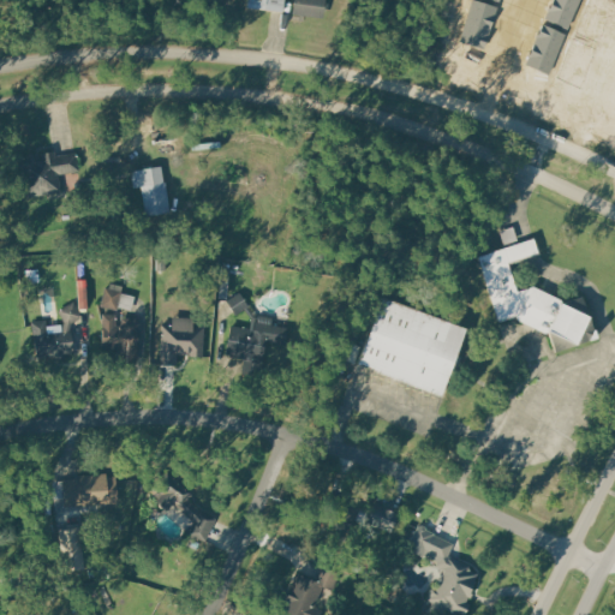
[(284,0),(249,0),(249,6),(282,10),(284,0)]
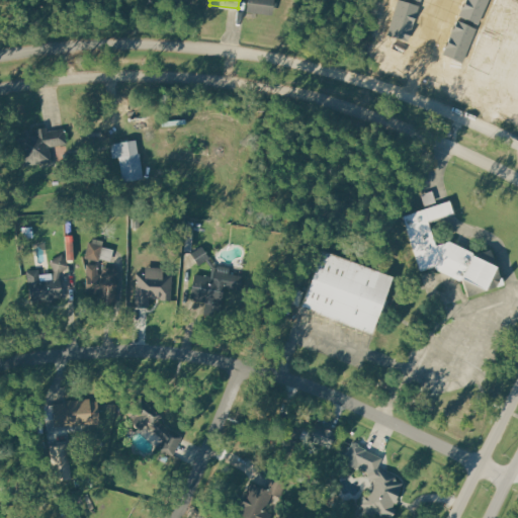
[(249,0),(248,9),(272,13),(274,0),(249,0)]
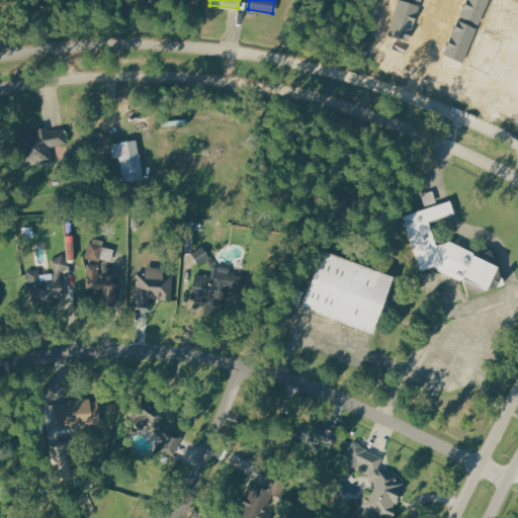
[(470,0),(464,15),(483,23),(492,0),(470,0)]
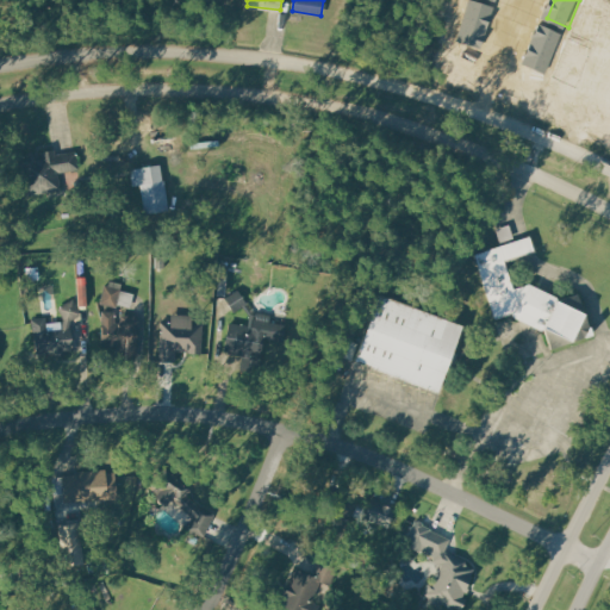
[(496,8),(483,49),(460,41),(472,1),(496,8)]
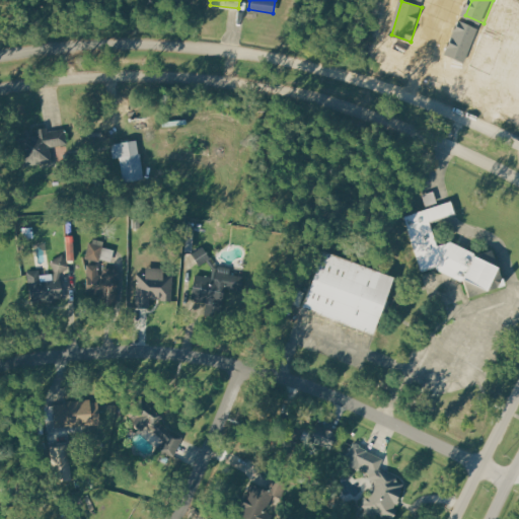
[(483,29),(468,64),(448,55),(463,21),(483,29)]
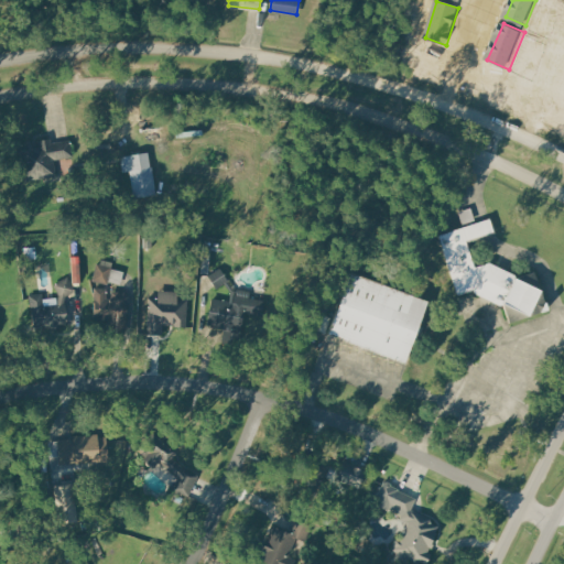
[(73,139),(52,142),(51,138),(19,144),(25,181),(57,175),(55,160),(76,155),(73,139)]
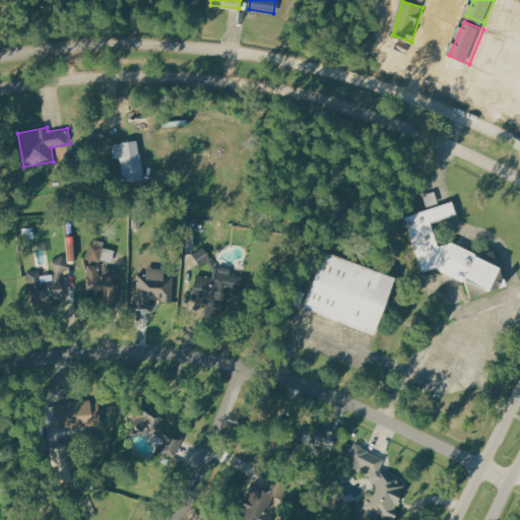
[(137,139),(112,143),(115,157),(120,156),(125,182),(144,178),(137,139)]
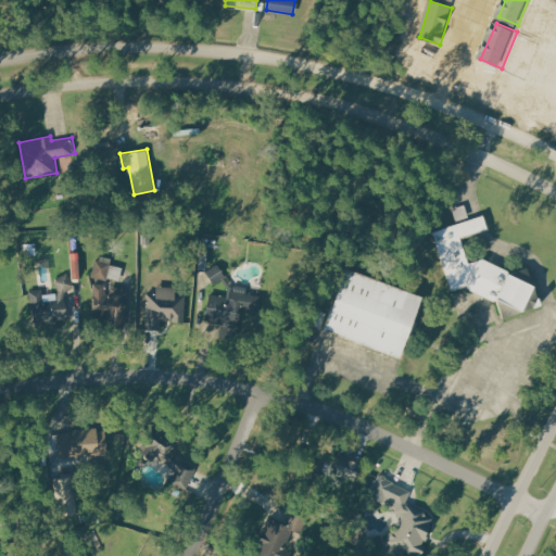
[(466,202),(476,234),(463,238),(471,262),(482,257),(510,273),(528,267),(538,297),(533,307),(504,320),(494,298),(464,285),(451,289),(432,230),(455,223),(451,207),(466,202)]
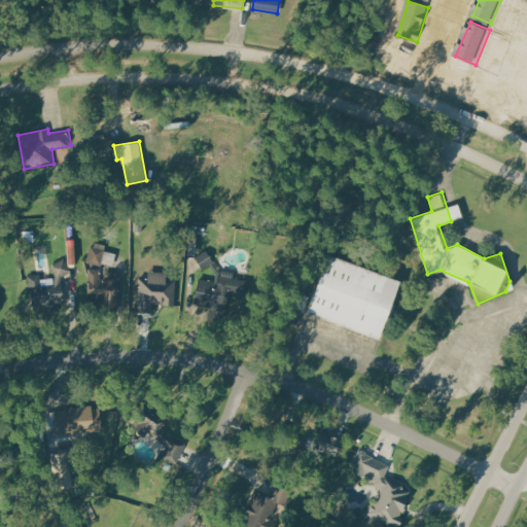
[(86,261),(91,245),(96,246),(97,242),(106,245),(101,266),(86,261)]
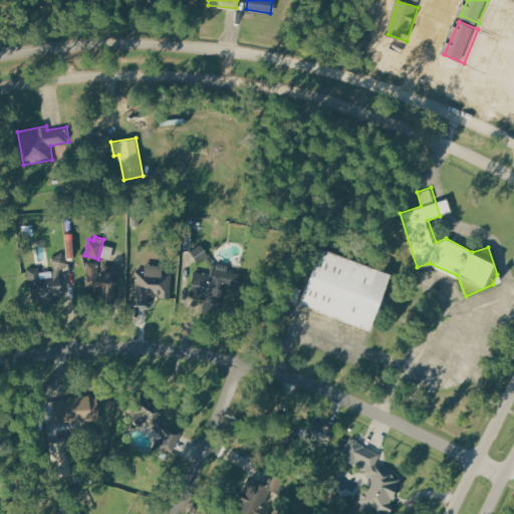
[(201,243),(190,251),(198,262),(209,255),(201,243)]
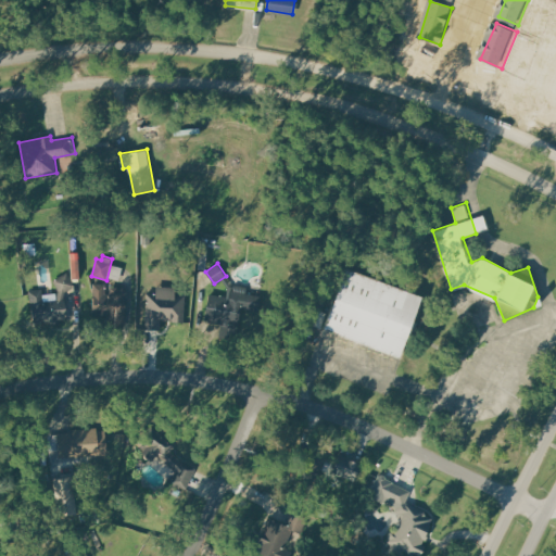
[(424,297),(346,267),(324,329),(401,357),(424,297)]
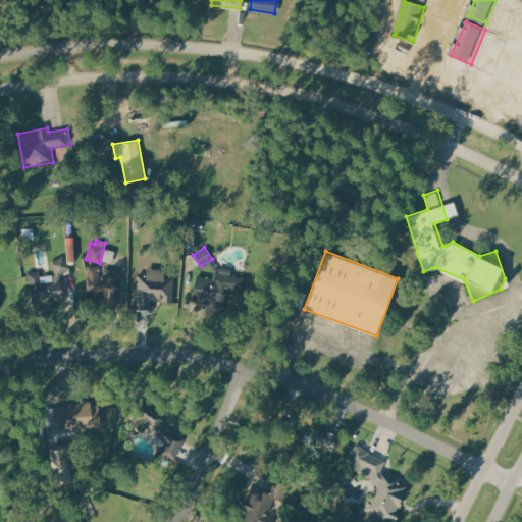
[(51,264),(58,275),(71,267),(64,255),(51,264)]
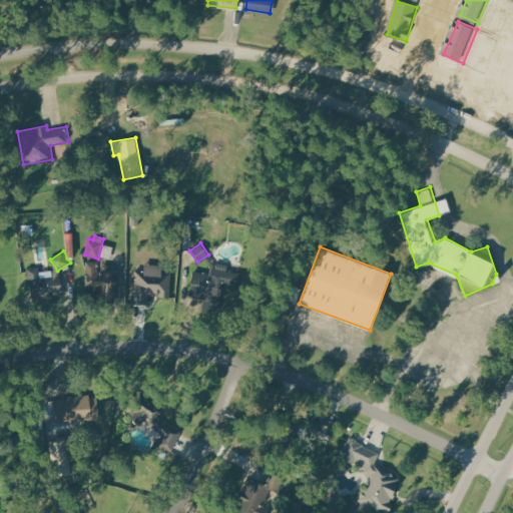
[(116,266),(115,303),(101,303),(101,292),(85,292),(86,262),(98,262),(98,271),(102,271),(102,265),(116,266)]
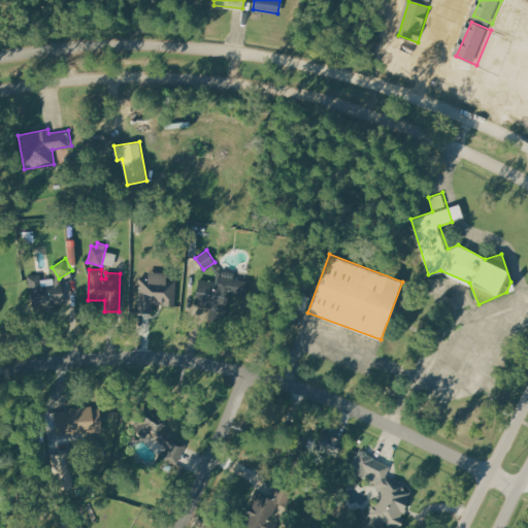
[(175,279),(174,304),(153,303),(152,312),(138,311),(140,278),(149,278),(150,272),(166,273),(166,278),(175,279)]
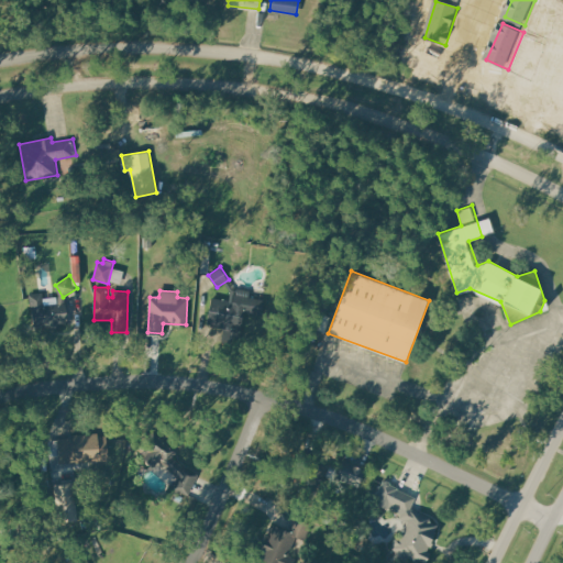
[(31,295),(35,329),(70,323),(67,300),(44,304),(43,293),(31,295)]
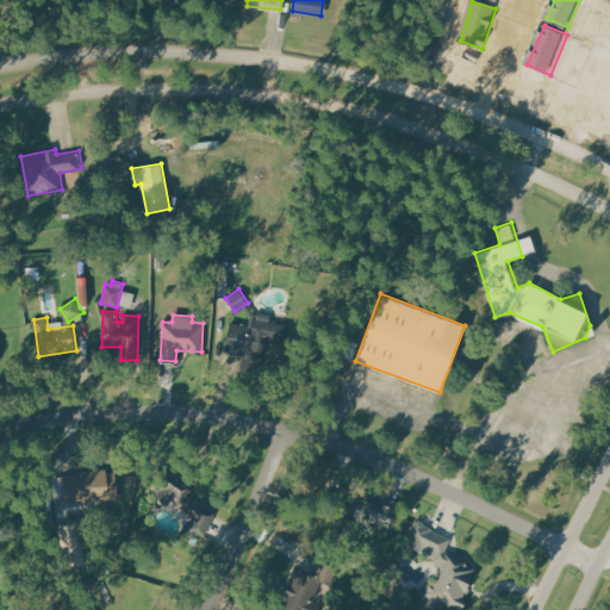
[(285,324),(282,340),(265,336),(261,360),(225,353),(231,321),(254,325),(255,318),(285,324)]
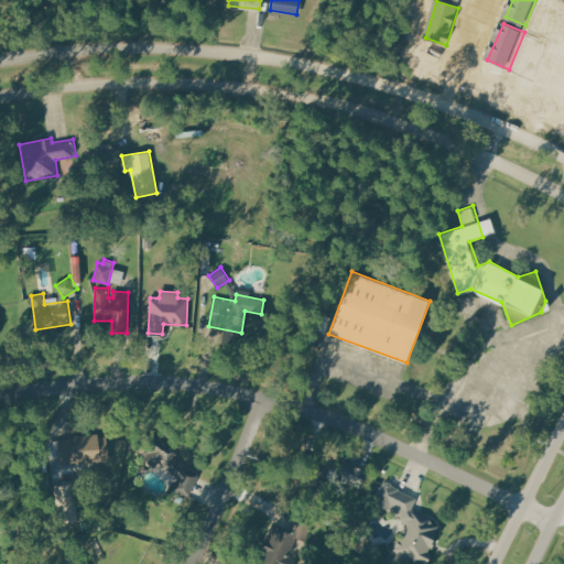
[(153,431),(177,452),(173,457),(186,469),(198,476),(188,496),(173,488),(177,478),(160,462),(153,469),(134,452),(153,431)]
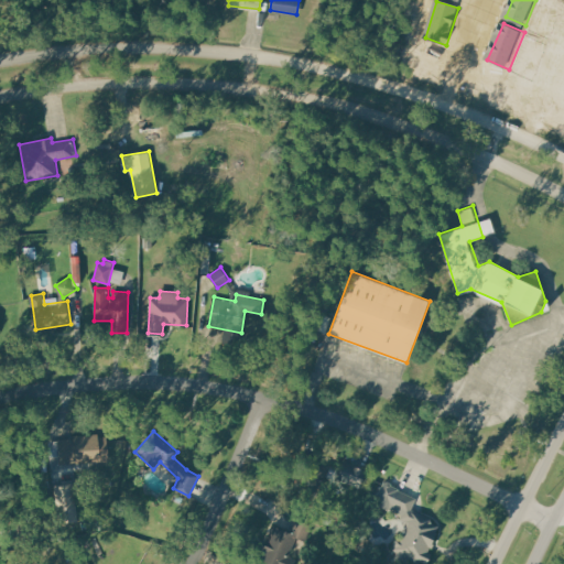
[(109,459),(61,463),(58,440),(108,436),(109,459)]
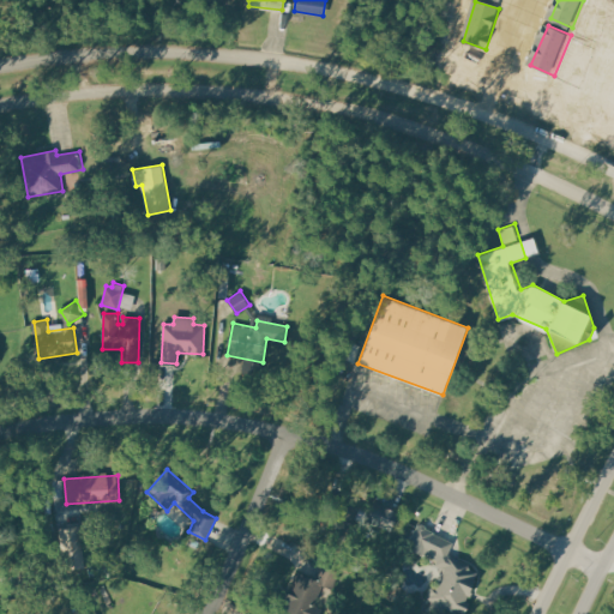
[(331,493),(356,505),(343,533),(324,523),(330,510),(324,507),(331,493)]
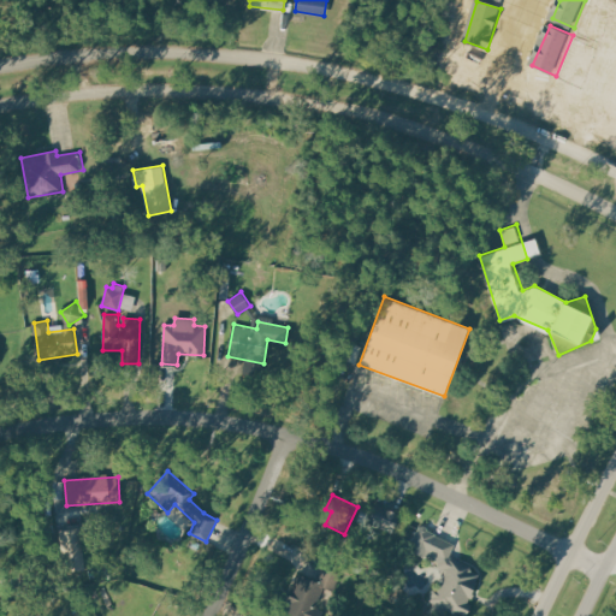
[(378,503),(402,513),(392,533),(369,523),(378,503)]
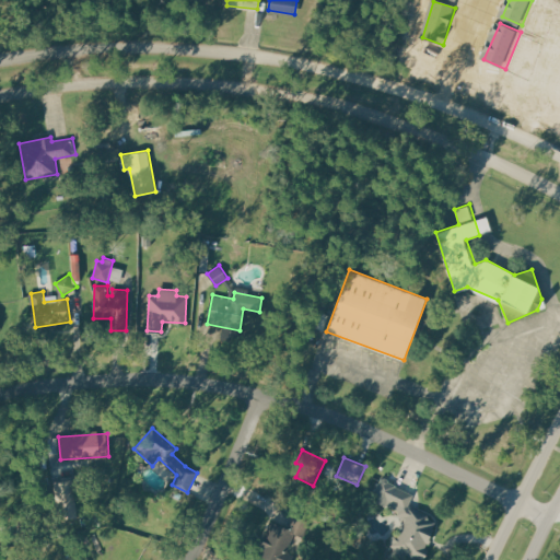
[(78,520),(77,480),(56,481),(57,521),(78,520)]
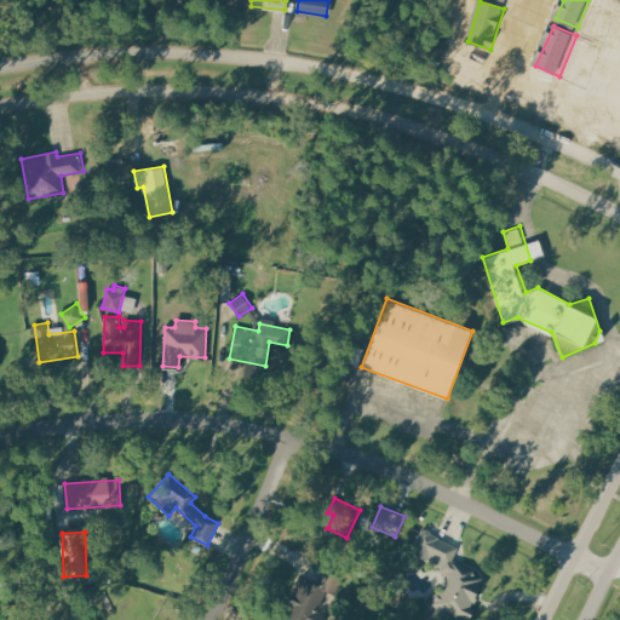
[(443,619),(434,615),(437,607),(431,604),(437,591),(440,592),(448,574),(441,570),(445,562),(426,554),(435,537),(459,547),(453,560),(476,570),(477,577),(484,580),(472,607),(477,609),(471,619),(465,619),(451,613),(447,619),(443,619)]
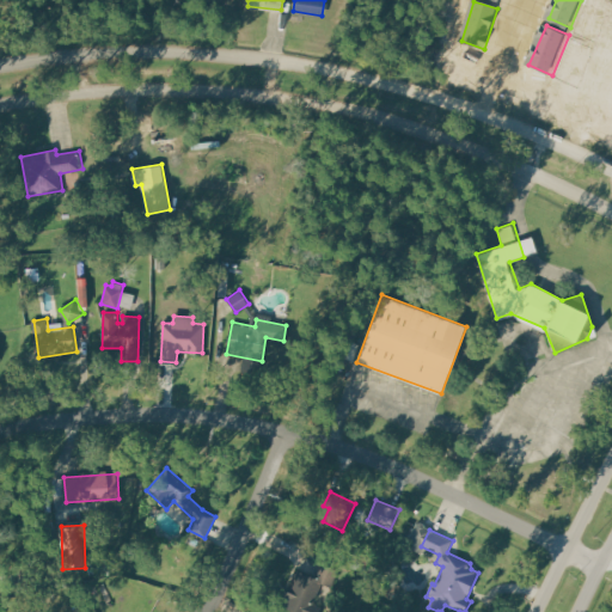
[(297,569),(280,610),(285,611),(320,611),(323,607),(313,604),(323,583),(335,588),(342,570),(322,562),(316,576),(297,569)]
